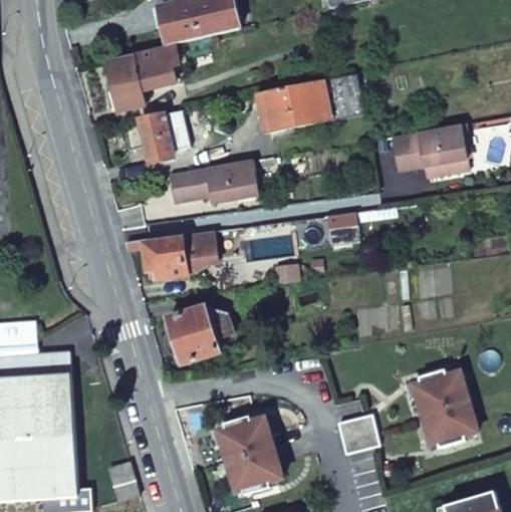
[(169,43),(241,27),(234,0),(189,0),(161,6),(169,43)]
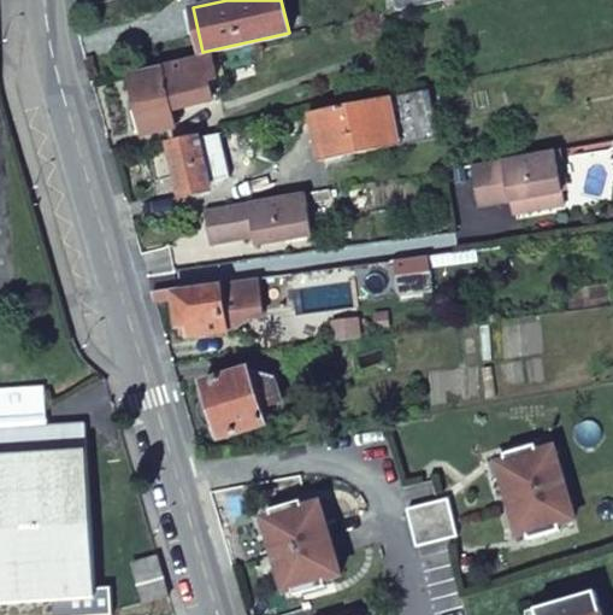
[(202,53),(160,63),(161,68),(131,75),(145,133),(176,127),(171,110),(213,100),(202,53)]
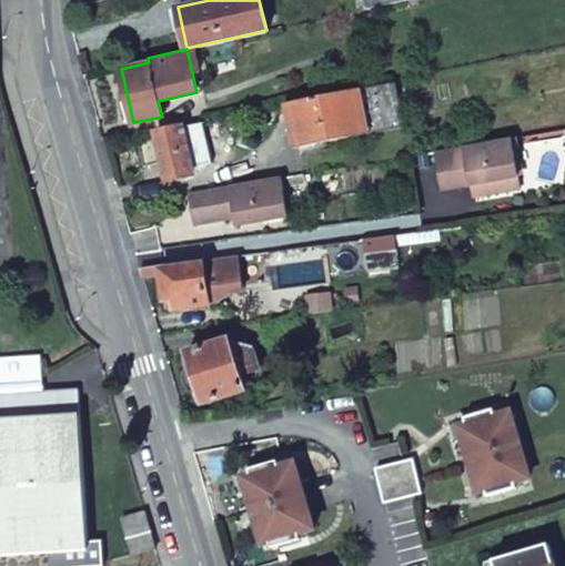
[(394,82),(291,101),(299,145),(403,125),(394,82)]
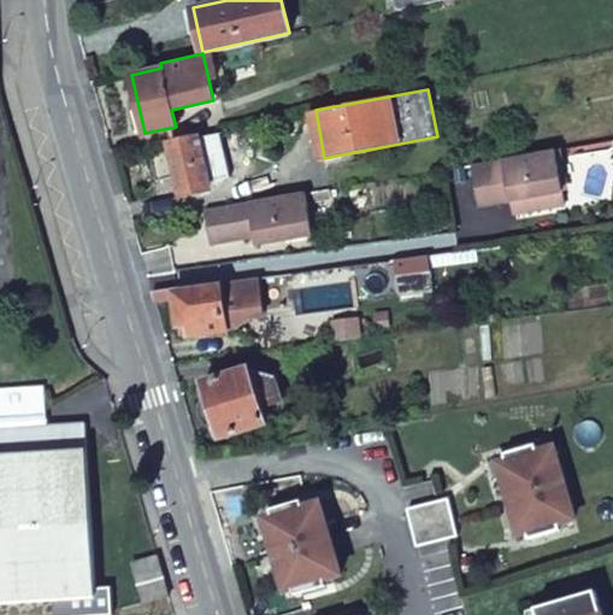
[(169,142),(180,194),(210,188),(208,179),(228,175),(218,133),(169,142)]
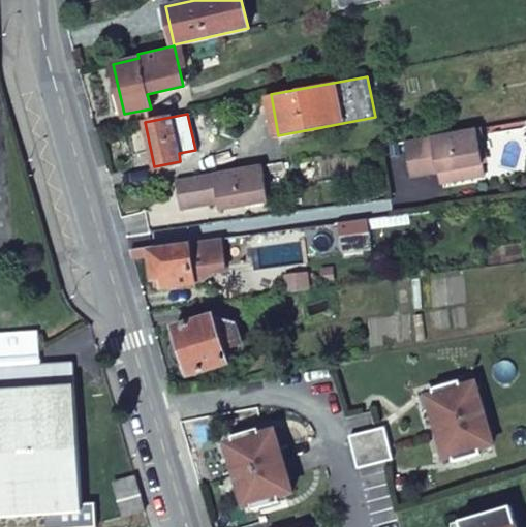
[(474,125),(403,137),(404,147),(408,172),(435,166),(481,159),(474,125)]
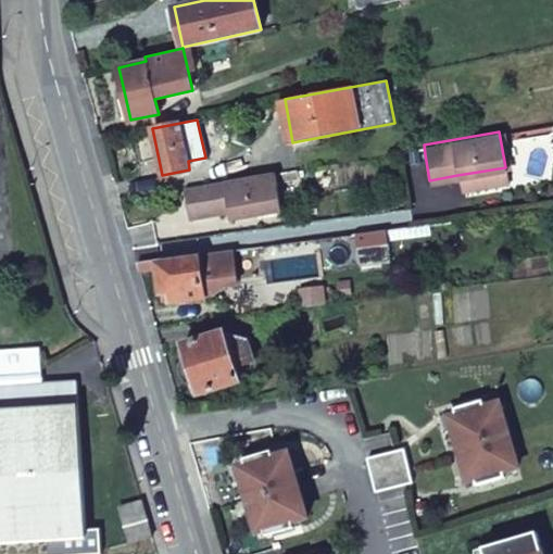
[(398,149),(399,160),(425,154),(424,145),(398,149)]
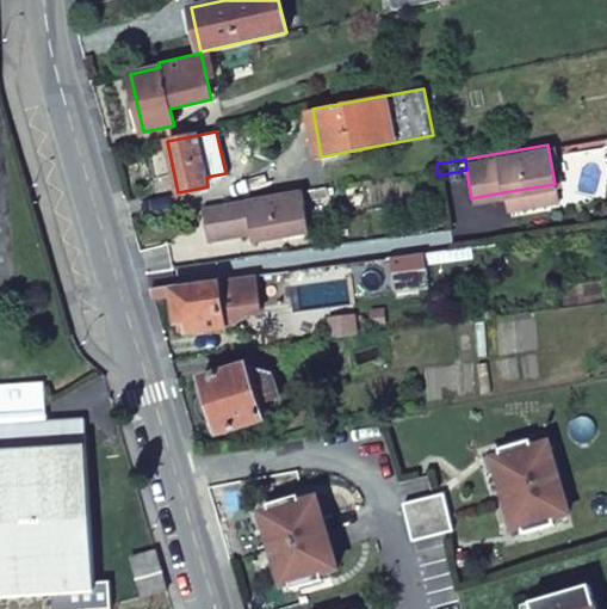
[(558,197),(555,184),(502,192),(505,207),(558,197)]
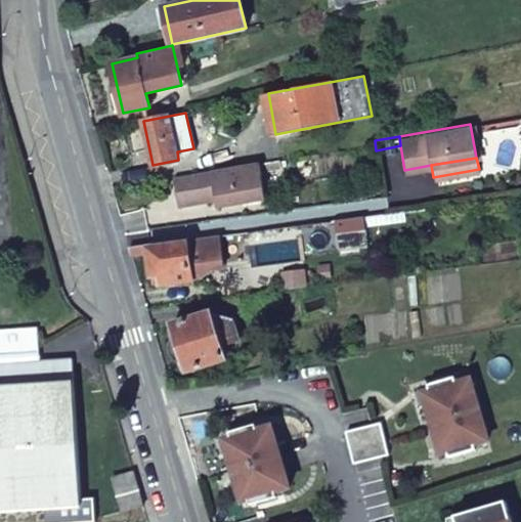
[(228,166),(173,176),(178,202),(216,196),(217,204),(264,194),(257,161),(228,166)]
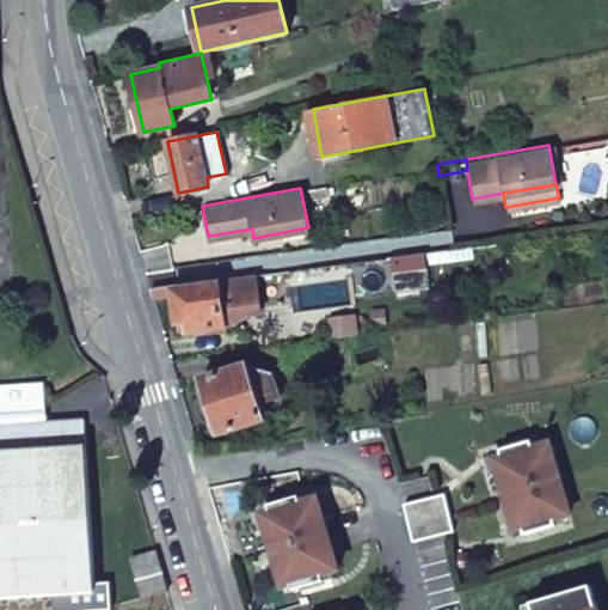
[(190,334),(227,328),(226,325),(235,324),(249,311),(260,310),(255,273),(217,279),(219,281),(173,288),(179,323),(188,322),(190,334)]
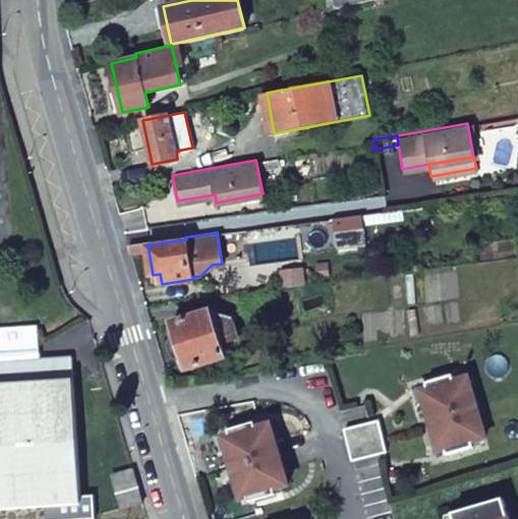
[(211,310),(173,321),(188,368),(226,356),(222,344),(240,338),(233,315),(211,310)]
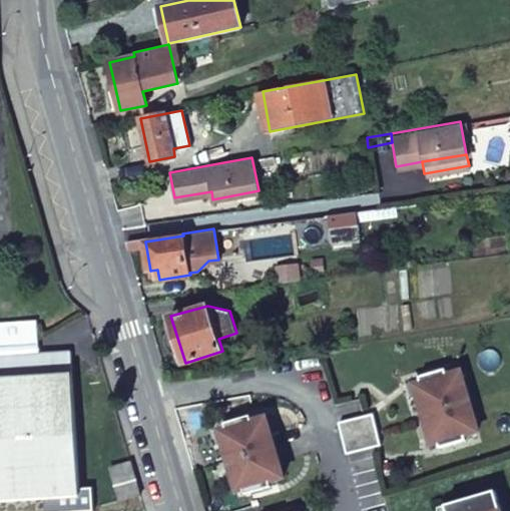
[(0,506),(44,504),(58,503),(58,510),(92,510),(91,493),(78,494),(69,356),(38,358),(36,324),(0,325),(0,506)]
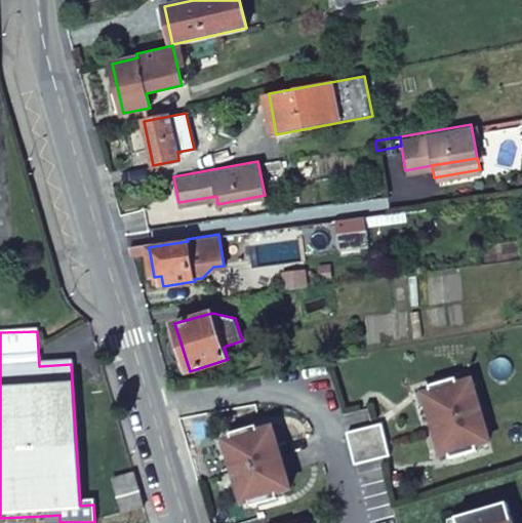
[(486,436),(468,375),(454,379),(451,372),(425,380),(430,397),(423,400),(435,440),(442,437),(447,455),(474,446),(472,440),(486,436)]
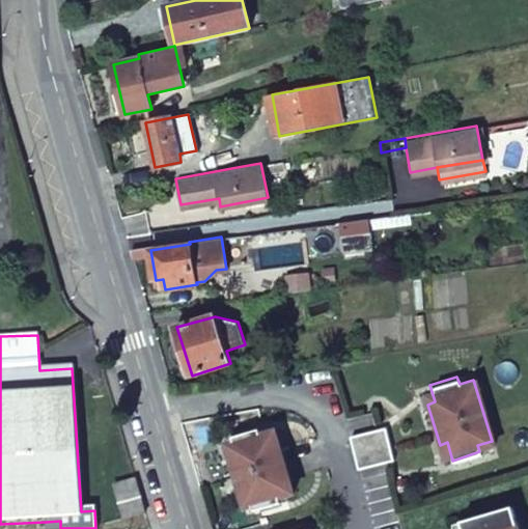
[(394,462),(385,427),(348,438),(357,472),(394,462)]
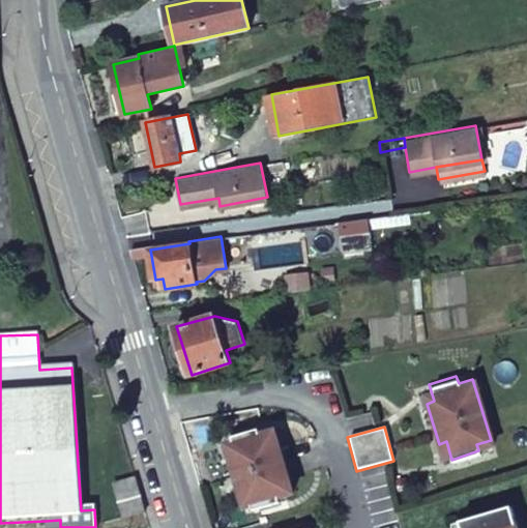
[(234,477),(283,463),(273,432),(259,436),(256,428),(230,435),(235,455),(228,457),(234,477)]
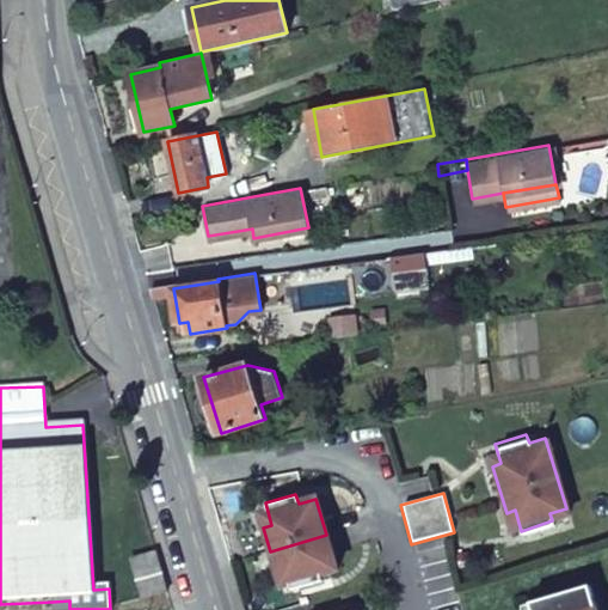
[(337,569),(326,535),(270,551),(280,577),(287,574),(293,593),(323,584),(320,574),(337,569)]
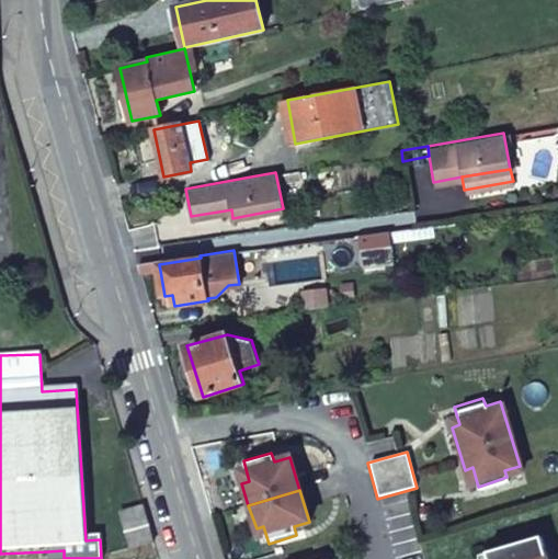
[(150,525),(145,504),(120,512),(126,532),(150,525)]
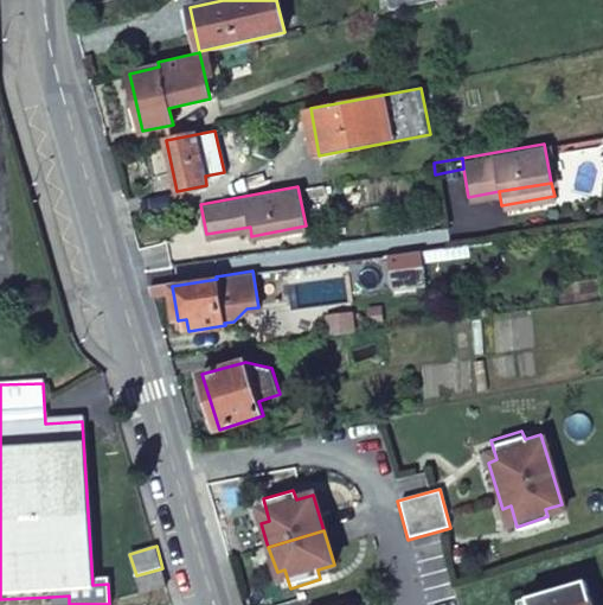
[(142,594),(168,586),(162,568),(136,575),(142,594)]
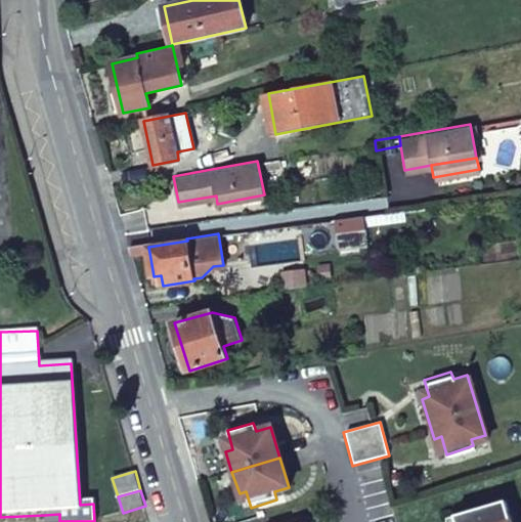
[(512,521),(505,495),(452,511),(454,521),(512,521)]
